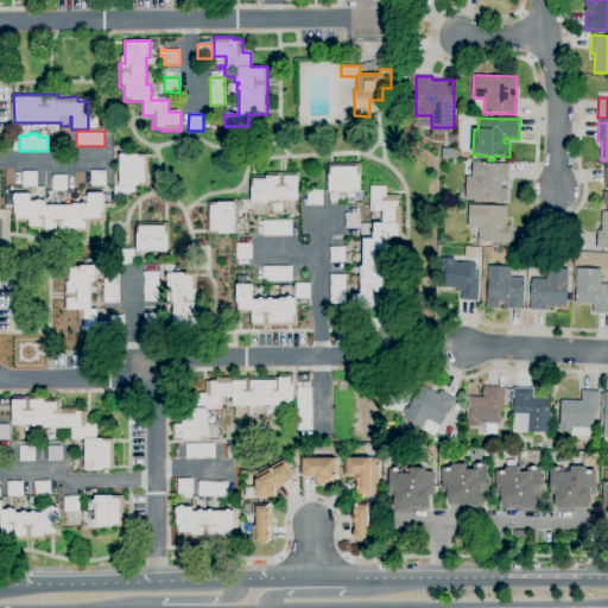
[(116,194),(116,185),(120,185),(120,153),(127,153),(127,154),(149,154),(149,187),(134,187),(134,194),(116,194)]
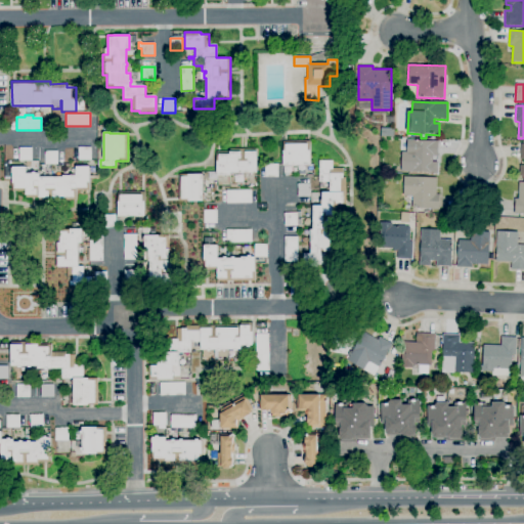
[(401,172),(401,151),(406,151),(407,139),(415,139),(415,140),(435,141),(435,140),(438,141),(438,157),(433,157),(432,162),(437,162),(437,173),(401,172)]
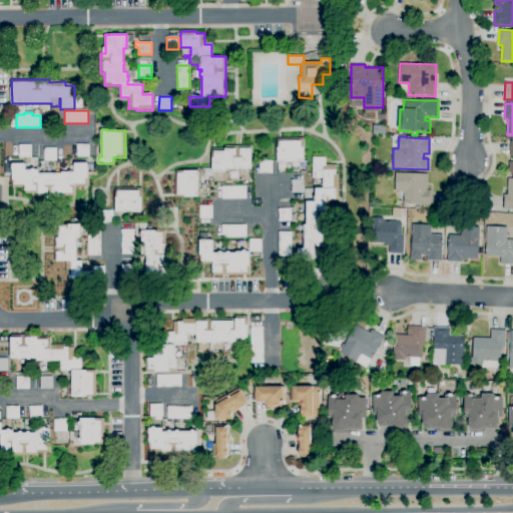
[(304,161),(277,162),(277,145),(281,145),(281,141),(301,141),(301,144),(304,144),(304,161)]
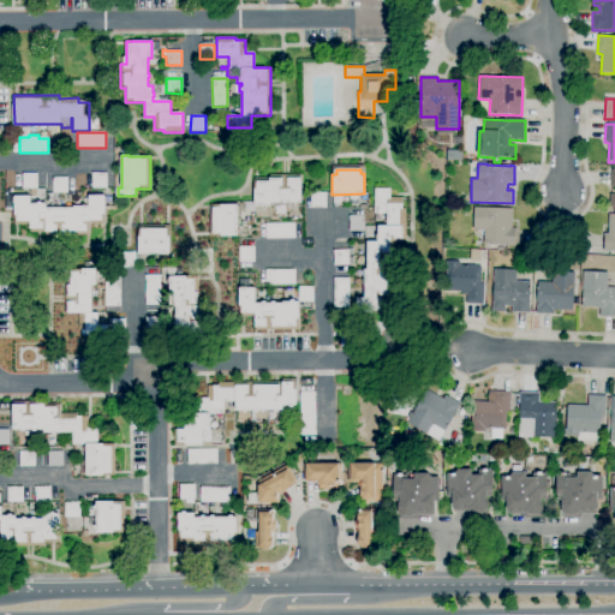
[(37,189),(22,189),(23,173),(37,173),(37,189)]
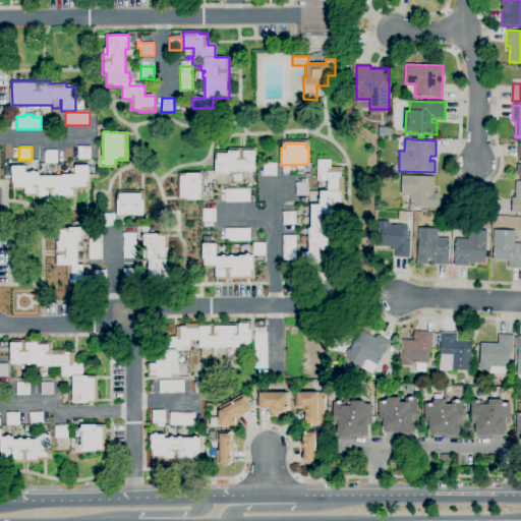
[(91,160),(77,160),(77,147),(91,147),(91,160)]
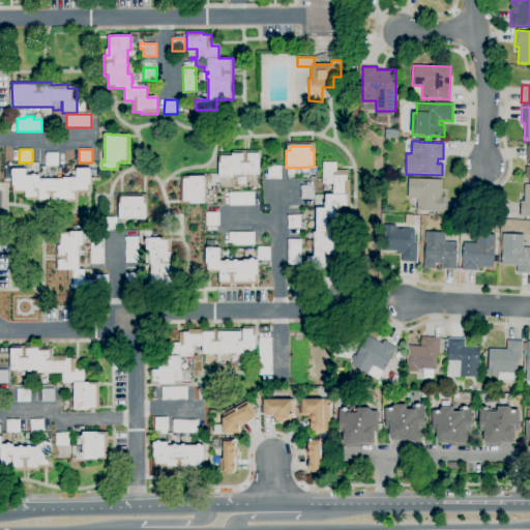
[(58,167),(46,167),(46,153),(58,153),(58,167)]
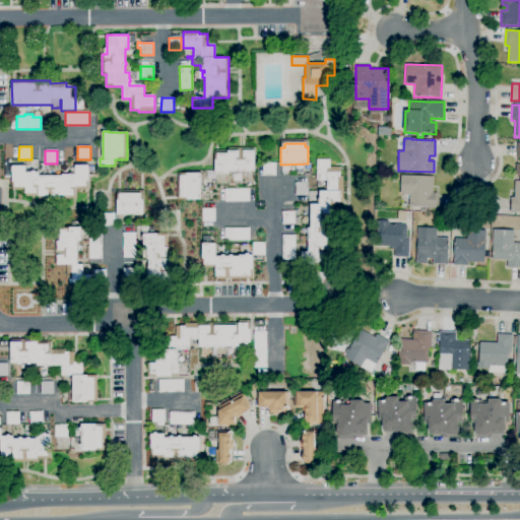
[(215,175),(214,160),(217,160),(217,153),(228,153),(228,150),(254,150),(255,172),(229,172),(229,175),(215,175)]
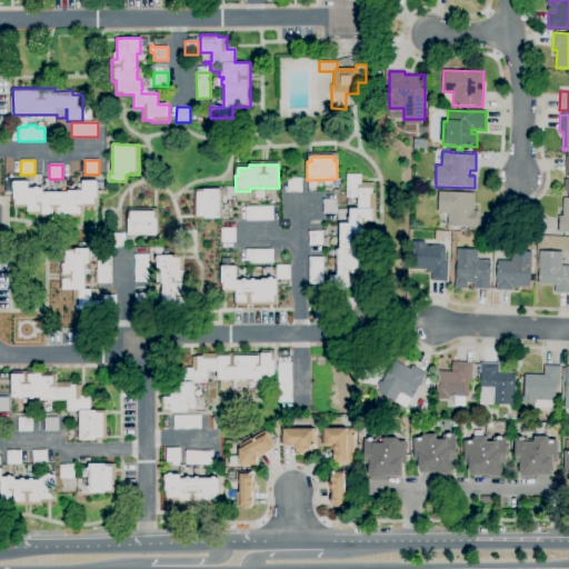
[(353,289),(330,289),(330,272),(337,272),(337,250),(340,250),(340,223),(348,223),(348,217),(349,217),(349,209),(358,209),(358,198),(348,198),(348,175),(361,175),(361,189),(372,189),(372,193),(376,193),(376,218),(373,218),(373,228),(361,228),(361,235),(358,235),(358,239),(361,239),(361,250),(351,250),(351,252),(358,252),(359,276),(352,276),(353,289)]
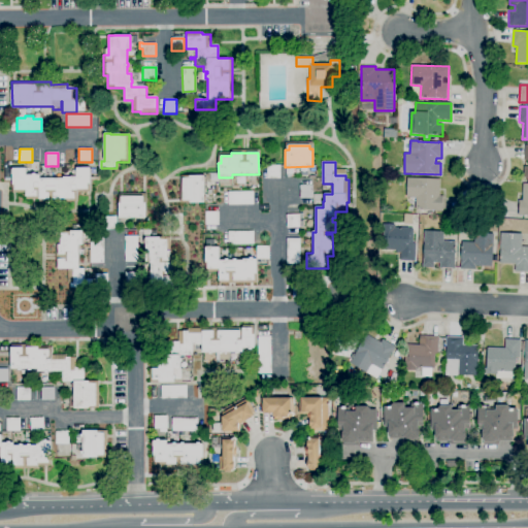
[(267,178),(266,166),(279,165),(281,178),(267,178)]
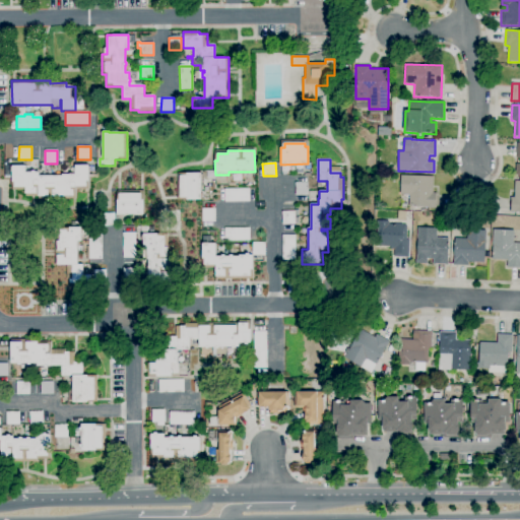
[(74,199),(39,199),(39,193),(25,193),(25,187),(12,187),(12,166),(25,166),(25,173),(33,173),(33,171),(36,171),(36,173),(39,173),(39,176),(62,176),(62,175),(69,175),(69,173),(74,173),(74,166),(88,166),(88,189),(74,189),(74,199)]
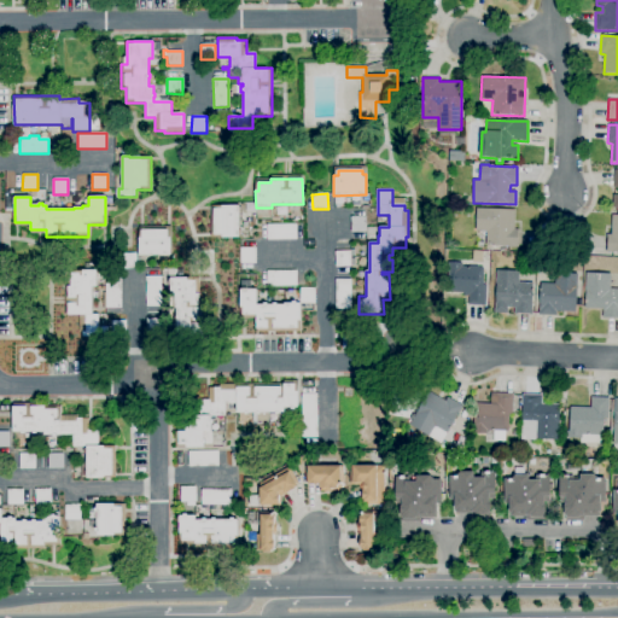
[(215,238),(214,207),(239,205),(239,238),(215,238)]
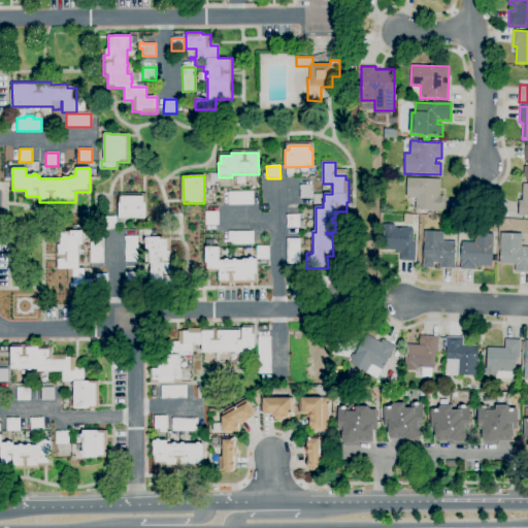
[(442,211),(416,211),(416,198),(406,197),(407,178),(440,179),(439,196),(442,196),(442,208),(442,211)]
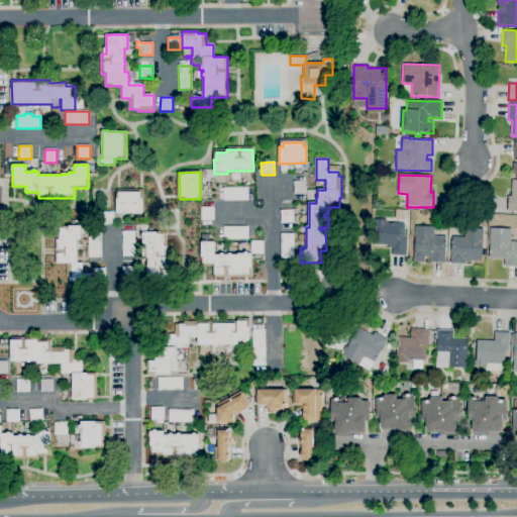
[(516,212),(513,212),(513,211),(507,210),(508,198),(507,198),(507,196),(511,196),(512,180),(516,180),(516,212)]
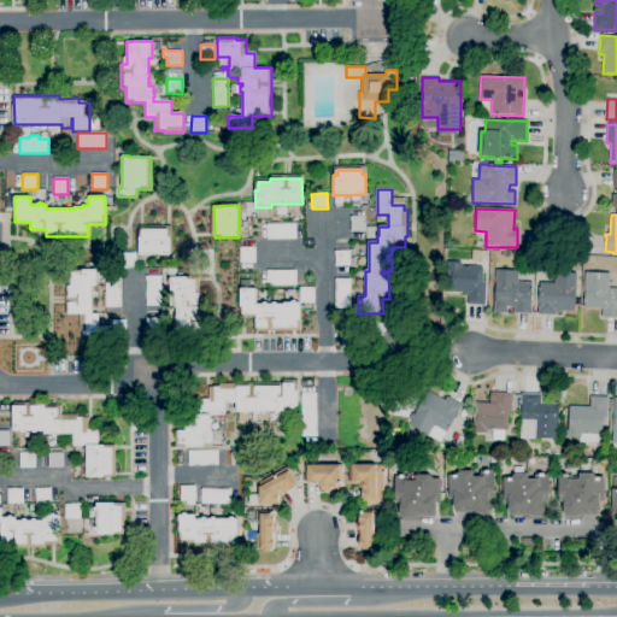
[(350,233),(350,217),(365,216),(365,231),(350,233)]
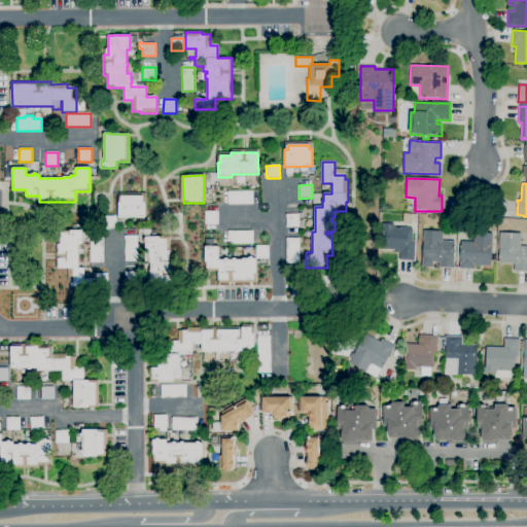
[(227,205),(227,191),(252,190),(253,205),(227,205)]
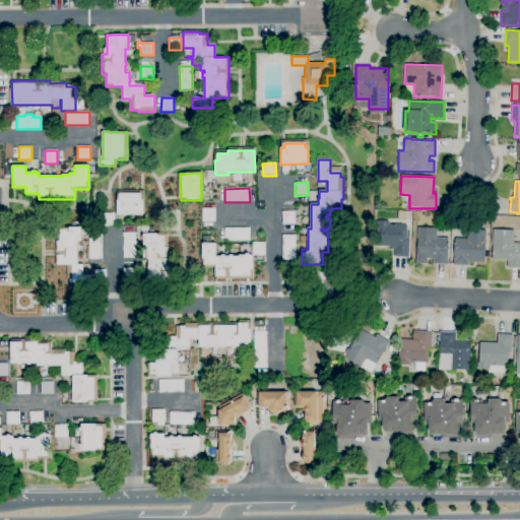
[(143,214),(117,215),(117,191),(143,191),(143,214)]
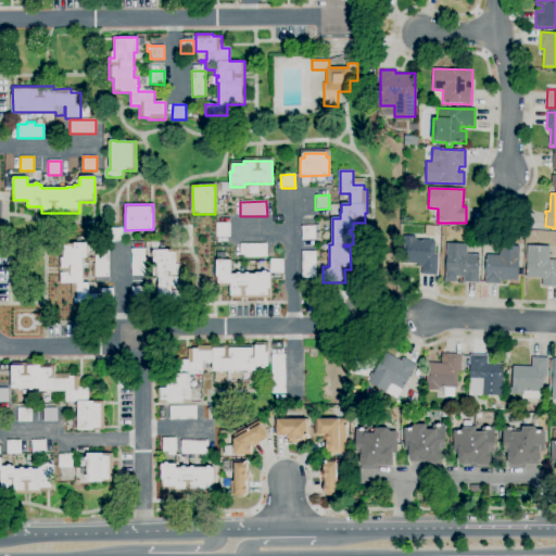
[(230,237),(216,237),(216,223),(230,223),(230,237)]
